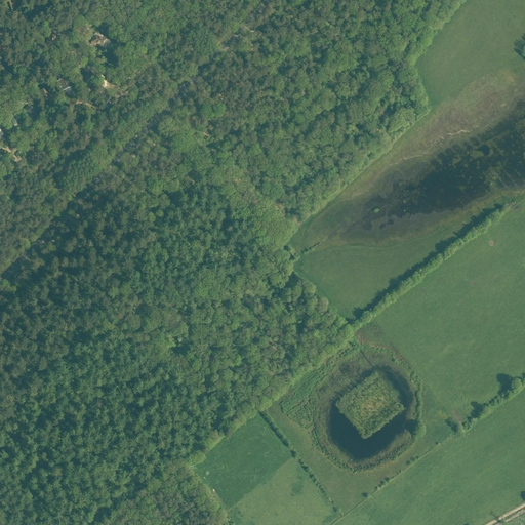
[(15,8),(16,7),(13,0),(8,0),(12,12),(16,11),(15,8)]
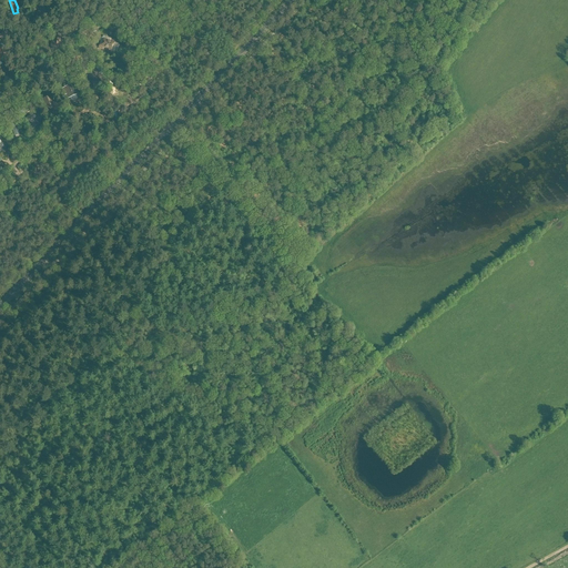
[(38,18),(48,12),(44,4),(39,8),(40,11),(36,13),(38,18)]
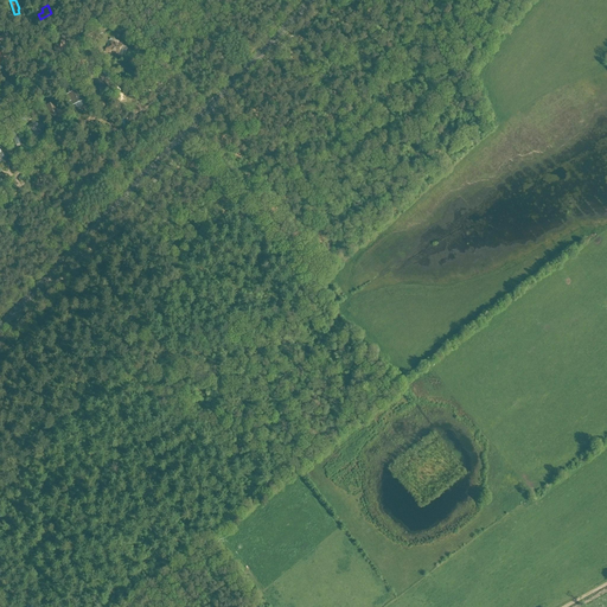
[(113,39),(112,43),(109,48),(107,48),(106,52),(110,53),(112,51),(119,53),(122,46),(117,44),(117,42),(113,39)]
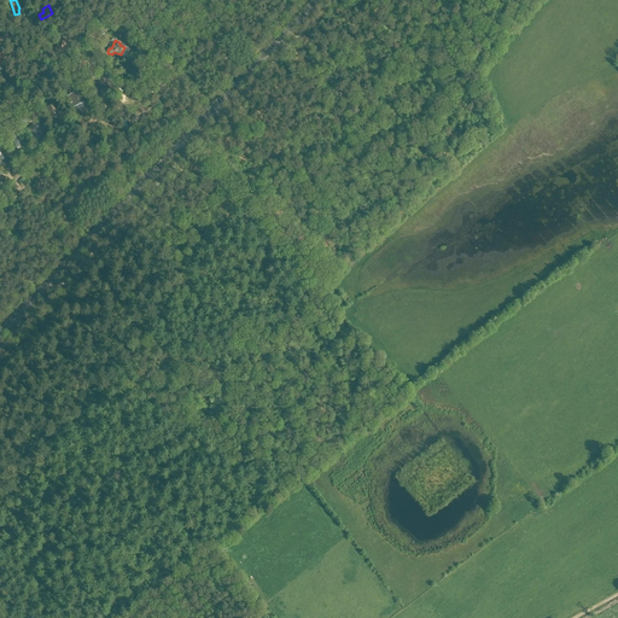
[(68,56),(69,48),(64,47),(65,42),(60,41),(59,47),(56,47),(56,52),(63,53),(63,54),(68,56)]
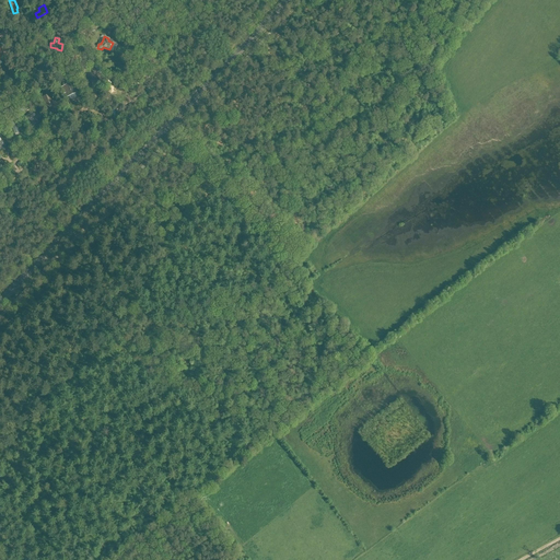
[(90,68),(83,74),(84,76),(91,82),(97,77),(90,68)]
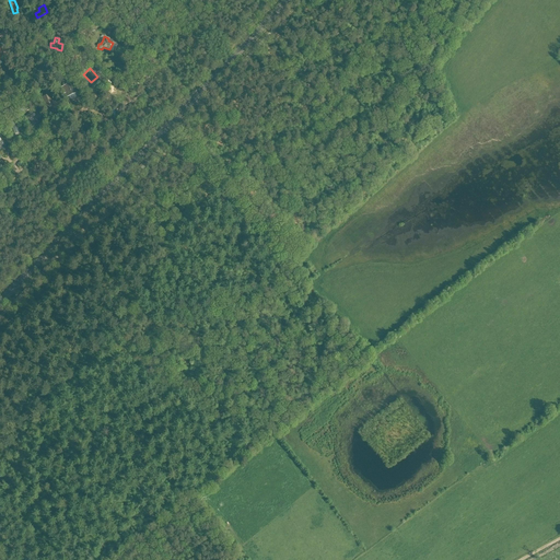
[(19,85),(21,81),(9,77),(8,83),(15,85),(15,84),(19,85)]
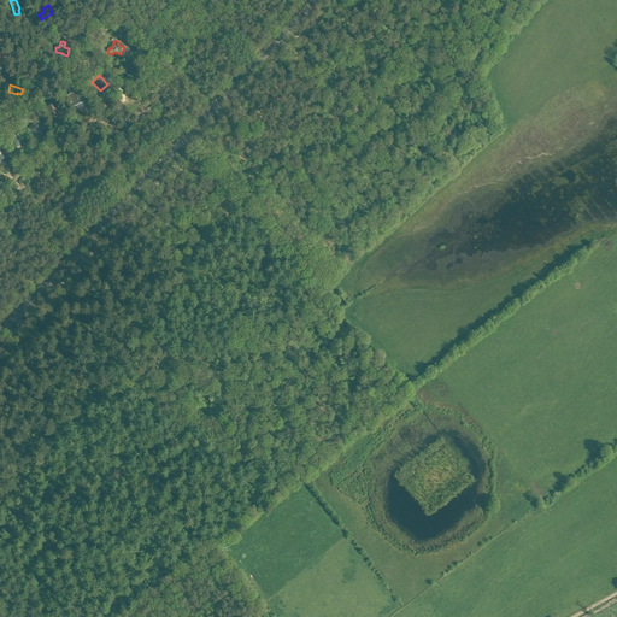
[(83,104),(83,101),(78,92),(66,98),(69,104),(70,104),(72,109),(83,104)]
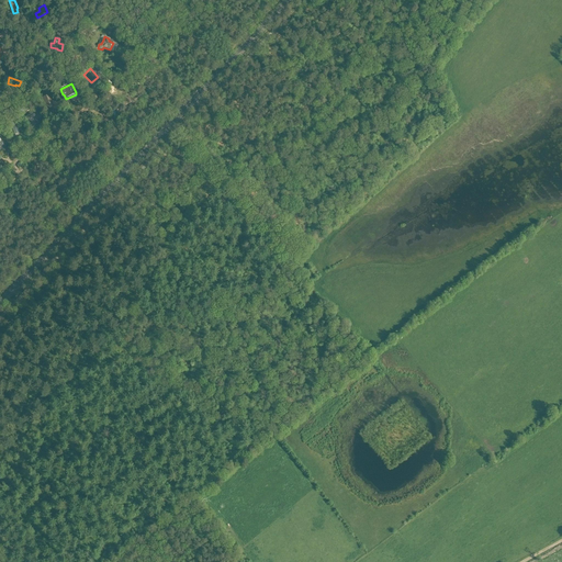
[(51,94),(42,98),(45,110),(55,107),(51,94)]
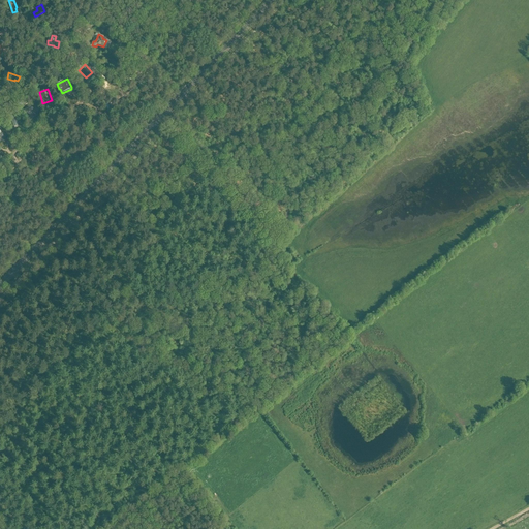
[(31,112),(34,110),(31,105),(24,112),(30,121),(35,117),(31,112)]
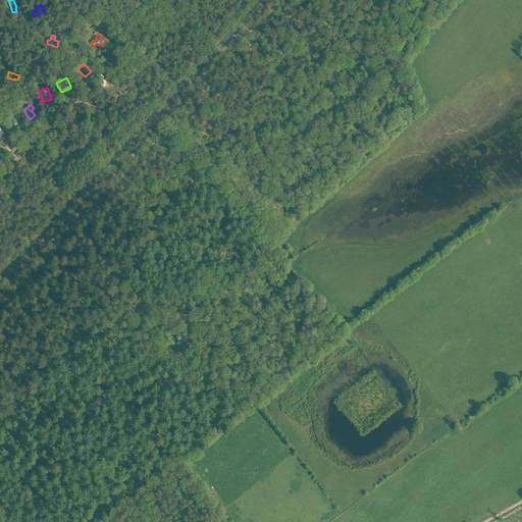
[(14,126),(18,125),(13,113),(9,115),(14,126)]
